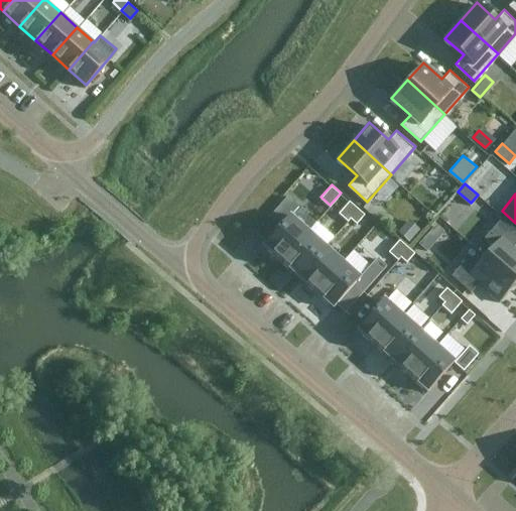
[(288,195),(270,214),(281,223),(298,204),(288,195)]
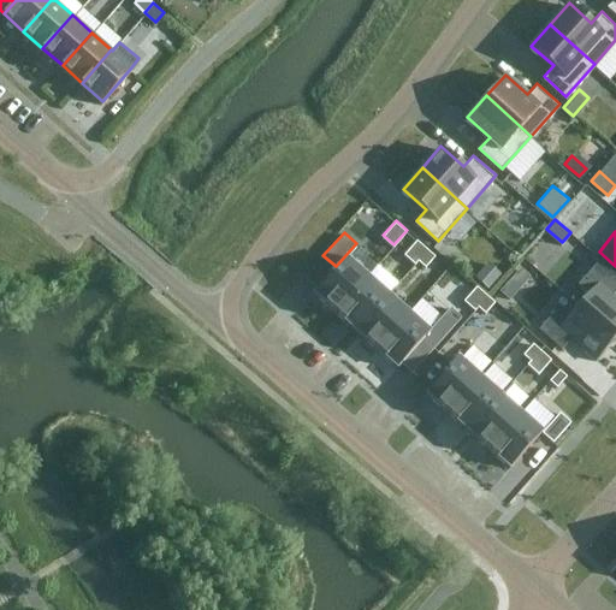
[(418,237),(403,252),(415,262),(419,259),(428,247),(427,247),(418,237)]
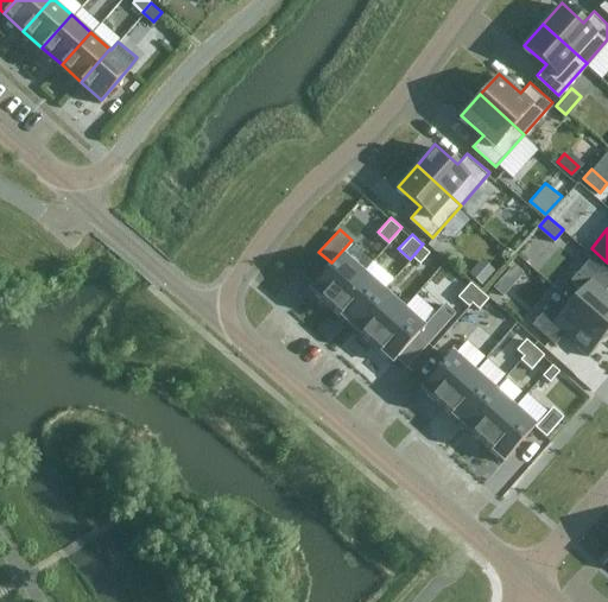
[(423,244),(413,255),(420,261),(430,251),(423,244)]
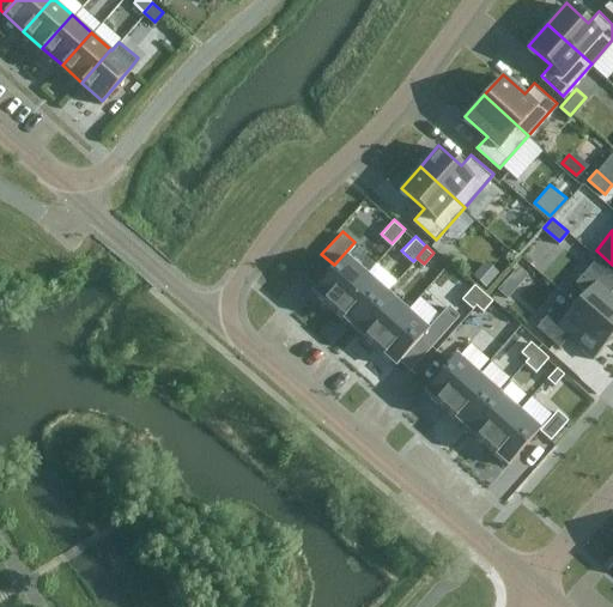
[(345,254),(313,290),(333,308),(365,272),(345,254)]
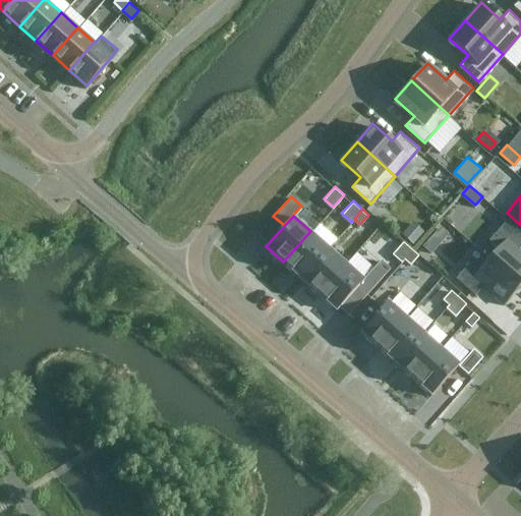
[(520,230),(507,218),(488,238),(498,246),(489,255),(520,283),(520,249),(518,247),(520,243),(520,230)]
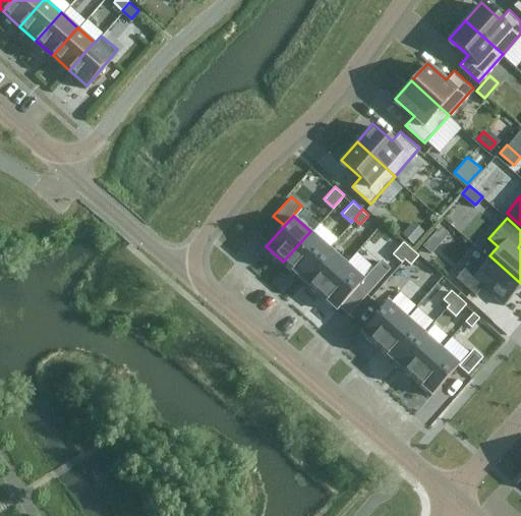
[(412,219),(401,231),(413,242),(424,229),(412,219)]
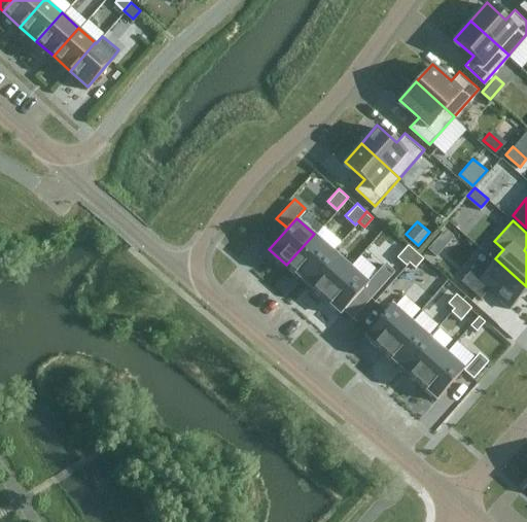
[(314,234),(286,265),(305,280),(331,249),(314,234)]
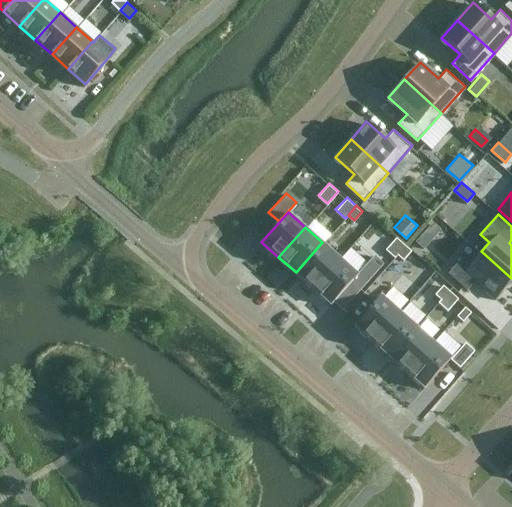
[(424,230),(416,239),(424,247),(433,237),(424,230)]
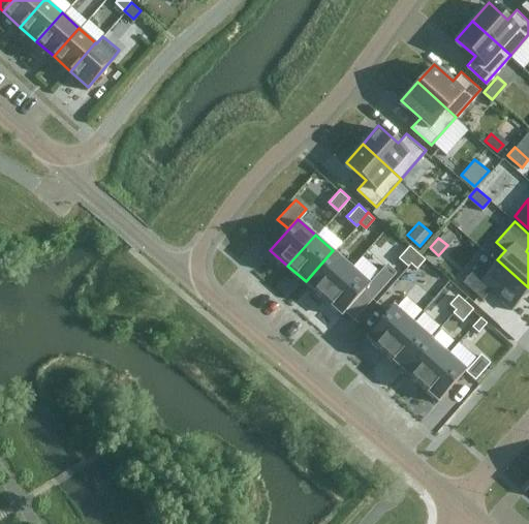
[(409,243),(399,256),(408,265),(410,262),(419,252),(409,243)]
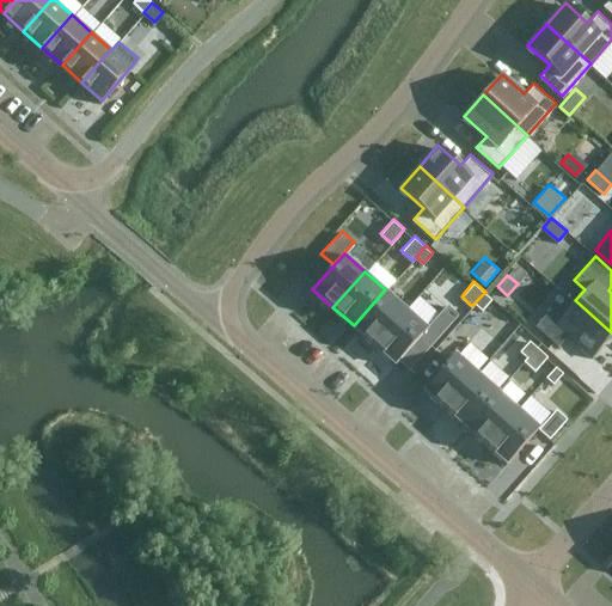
[(385,289),(354,325),(374,344),(407,308),(385,289)]
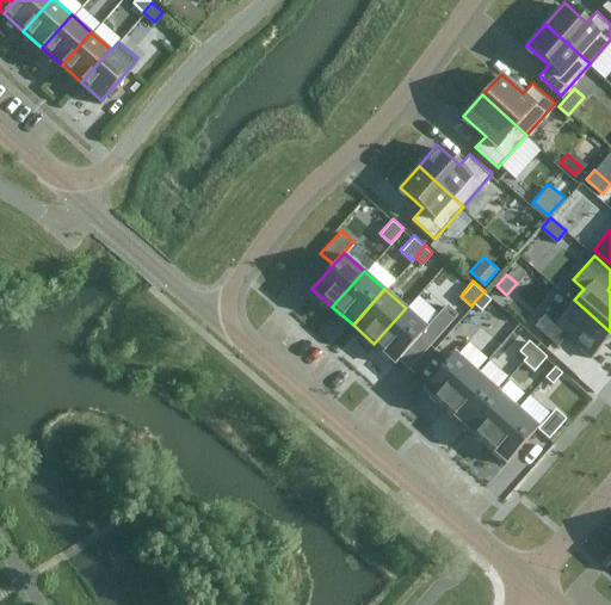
[(485,291),(474,302),(481,308),(491,297),(485,291)]
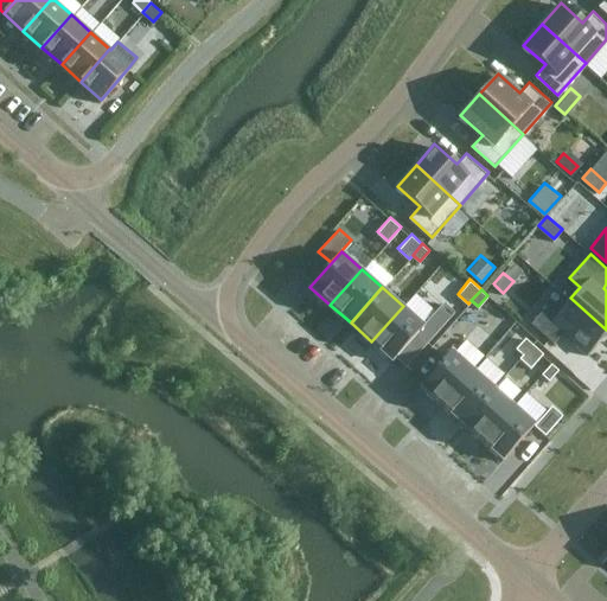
[(550,300),(531,321),(554,341),(563,331),(588,352),(606,330),(570,298),(561,309),(550,300)]
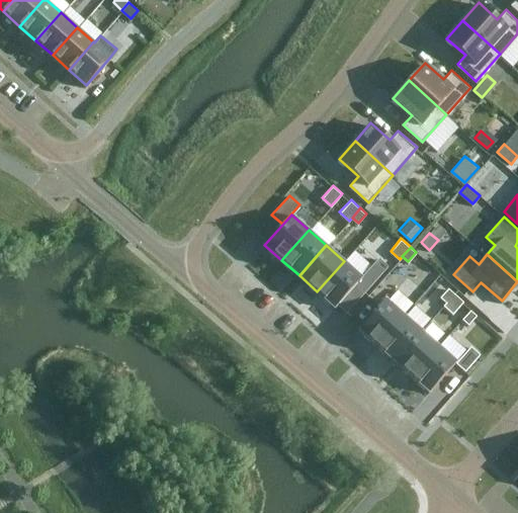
[(344,261),(317,291),(334,307),(361,276),(344,261)]
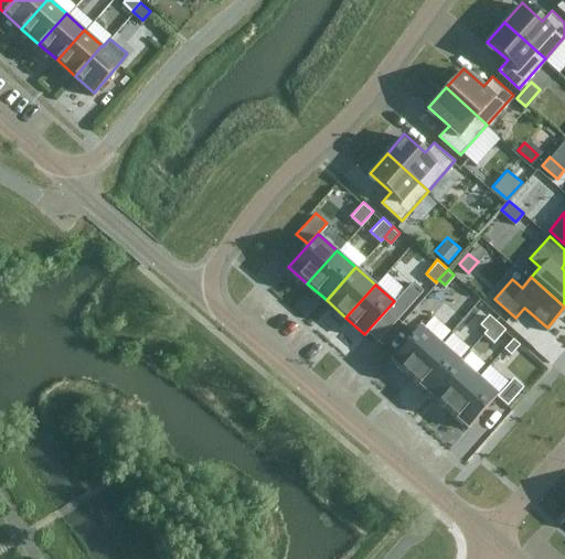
[(489,312),(480,322),(487,328),(496,318),(489,312)]
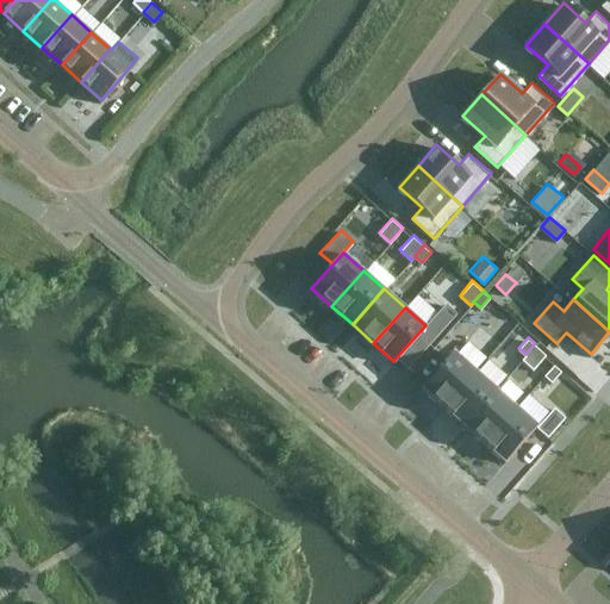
[(454,352),(423,387),(443,405),(474,369),(486,355),(468,338),(455,353),(454,352)]
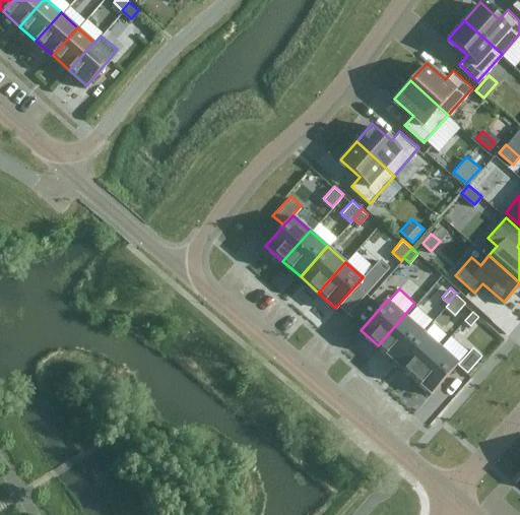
[(448,302),(445,305),(454,314),(465,302),(456,293),(448,302)]
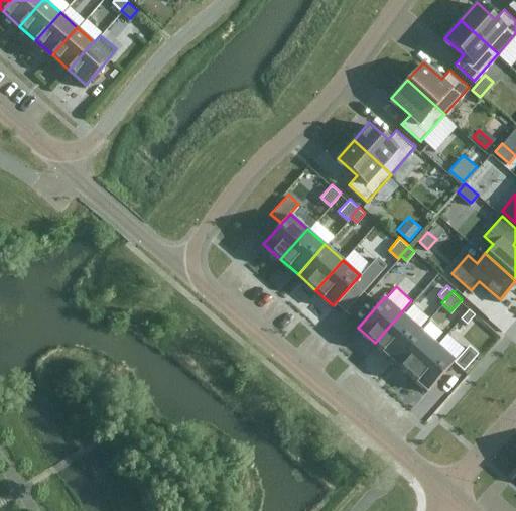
[(401,312),(375,343),(392,359),(419,329),(418,328),(429,315),(414,301),(403,314),(401,312)]
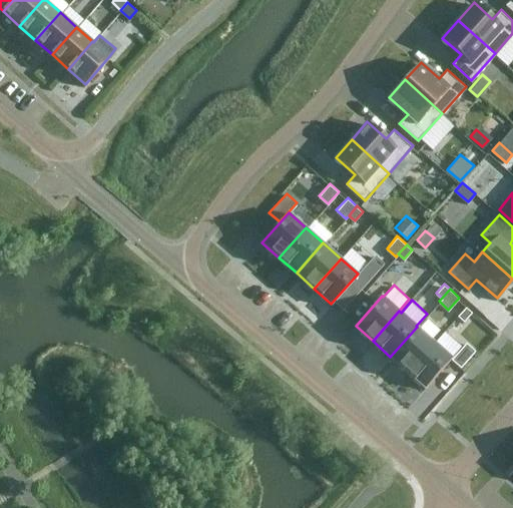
[(466,306),(458,315),(464,320),(472,311),(466,306)]
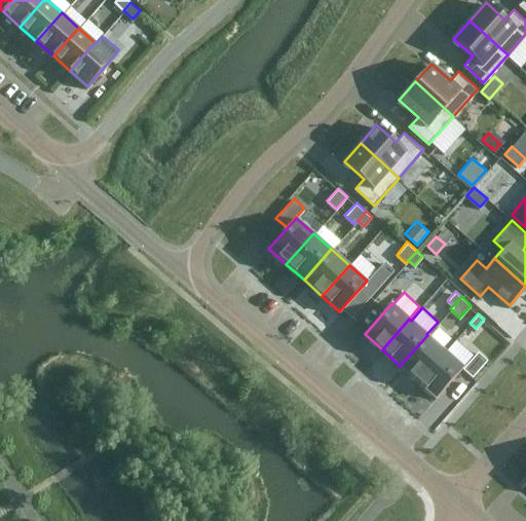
[(427,335),(400,366),(417,381),(445,350),(427,335)]
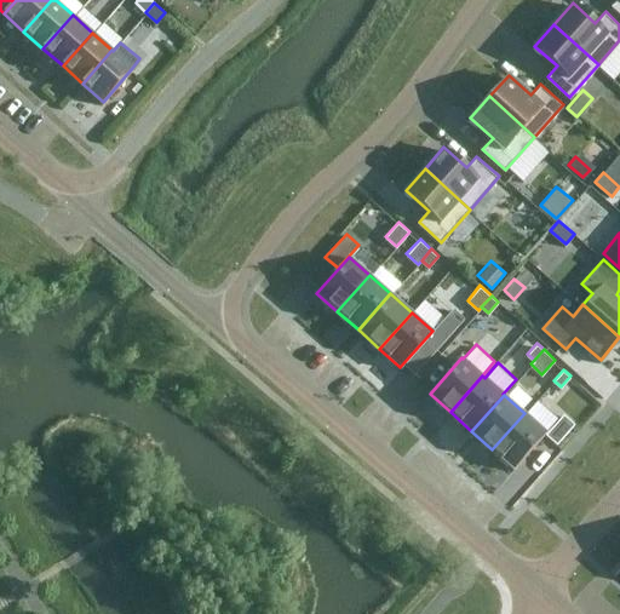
[(563,412),(546,432),(557,442),(574,423),(563,412)]
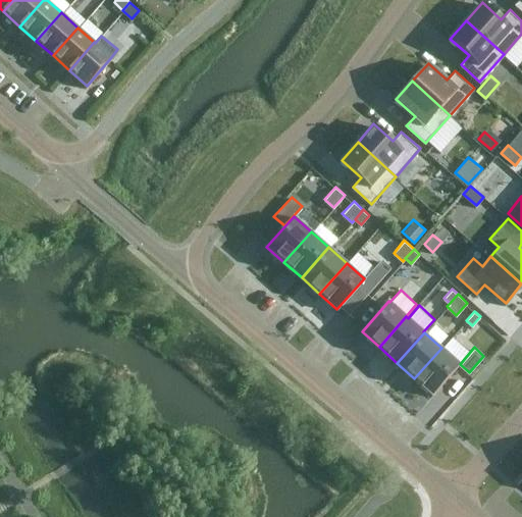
[(441,348),(414,378),(431,394),(459,363),(441,348)]
